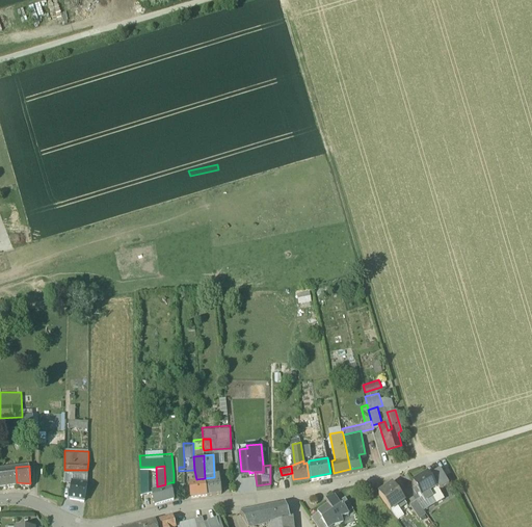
[(16,467),(0,468),(0,484),(17,482),(16,467)]
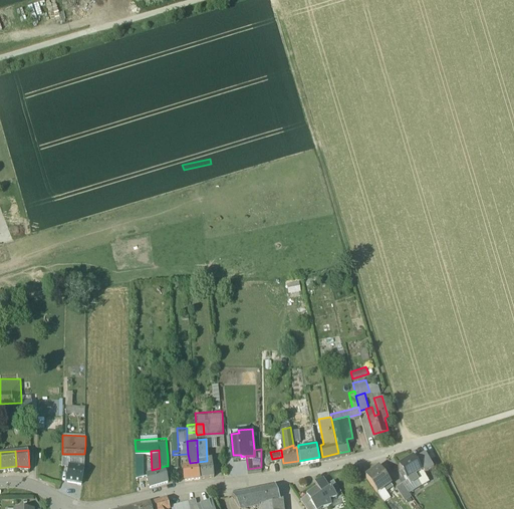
[(425,451),(415,457),(422,468),(423,471),(424,470),(433,464),(425,451)]
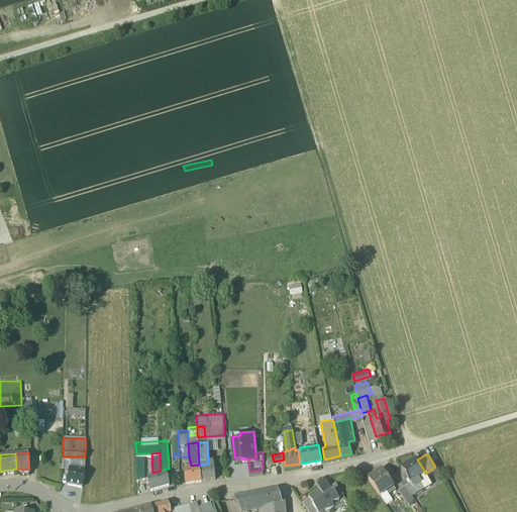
[(415,456),(401,465),(405,471),(407,475),(410,480),(417,475),(424,471),(417,459),(415,456)]
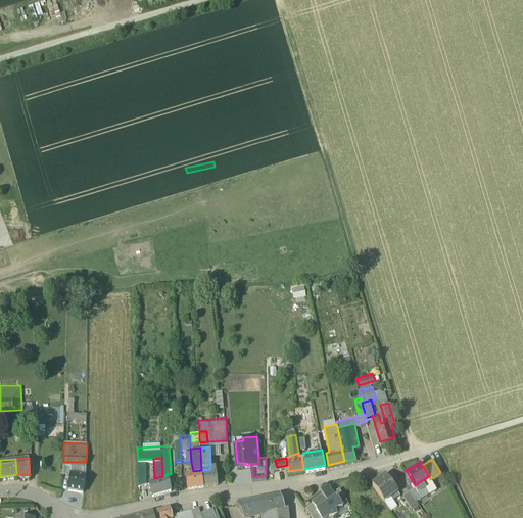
[(210,469),(201,470),(203,482),(218,480),(216,468),(210,469)]
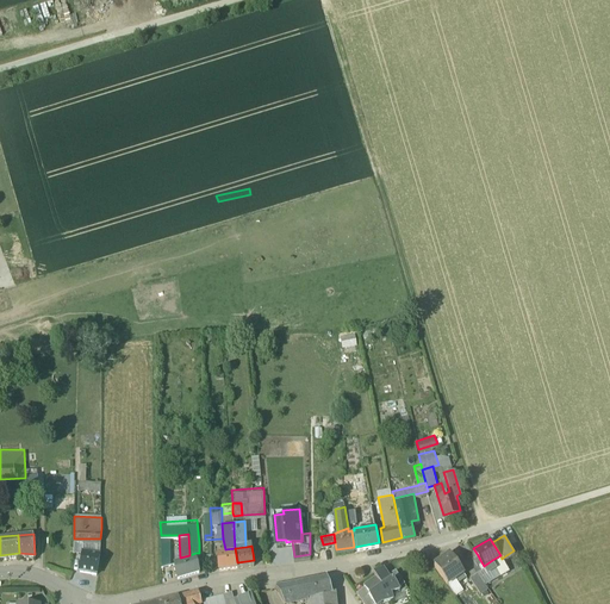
[(82,547),(80,567),(97,570),(100,550),(82,547)]
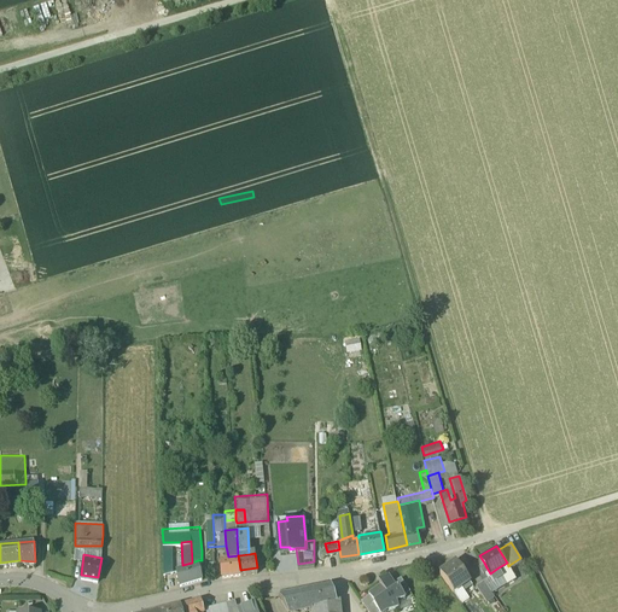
[(228,557),(221,557),(222,572),(240,570),(238,555),(228,557)]
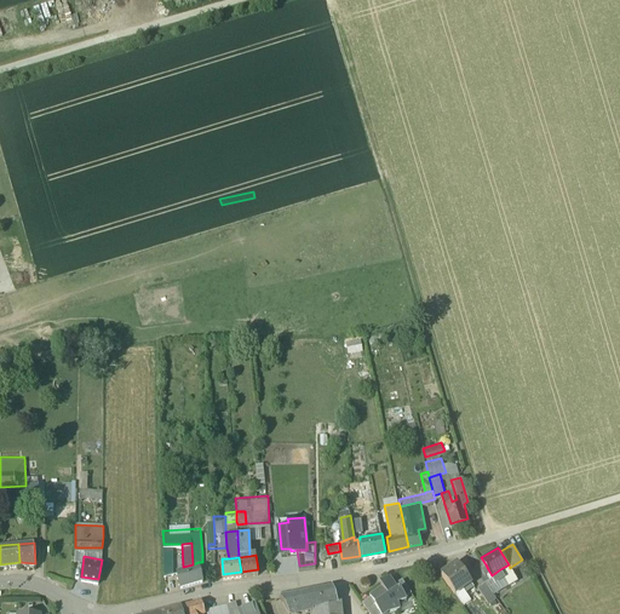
[(458,560),(441,571),(455,590),(463,584),(471,579),(458,560)]
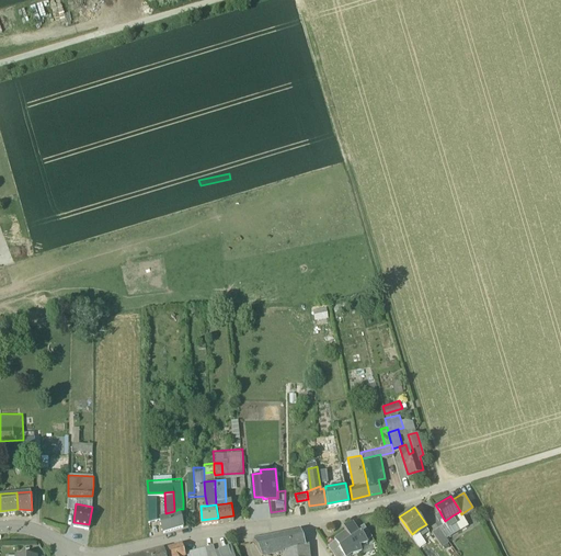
[(165,513),(160,515),(163,529),(183,522),(180,509),(174,511),(165,513)]
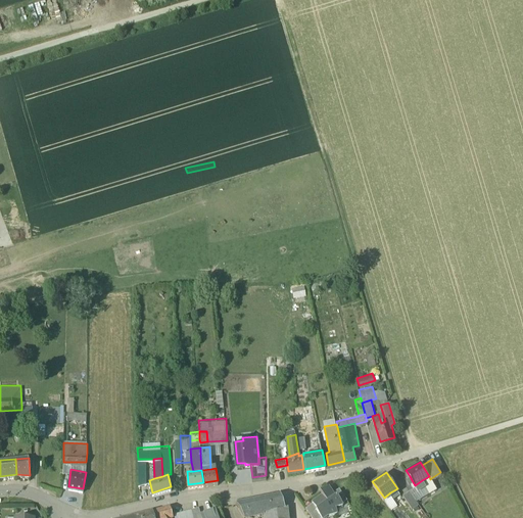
[(430,479),(429,476),(422,480),(425,484),(429,490),(436,486),(431,478),(430,479)]
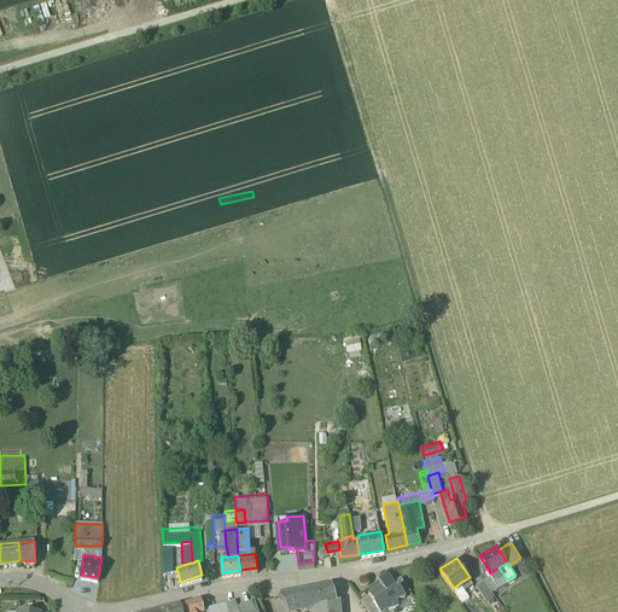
[(499,567),(490,573),(493,578),(502,572),(499,567)]
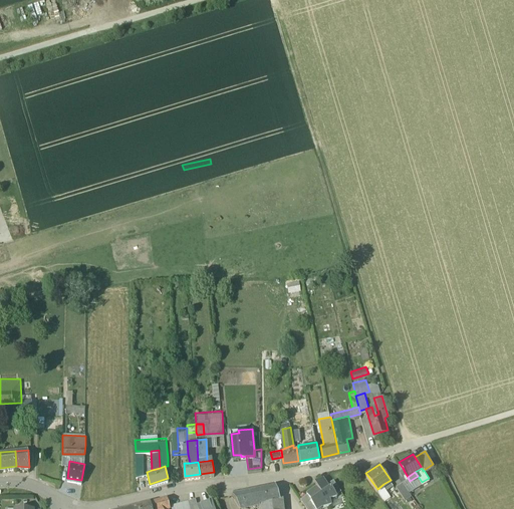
[(322,475),(314,481),(316,483),(306,490),(307,491),(311,498),(310,499),(315,506),(316,507),(321,504),(331,501),(329,496),(336,493),(335,491),(331,485),(329,485),(327,481),(322,475)]
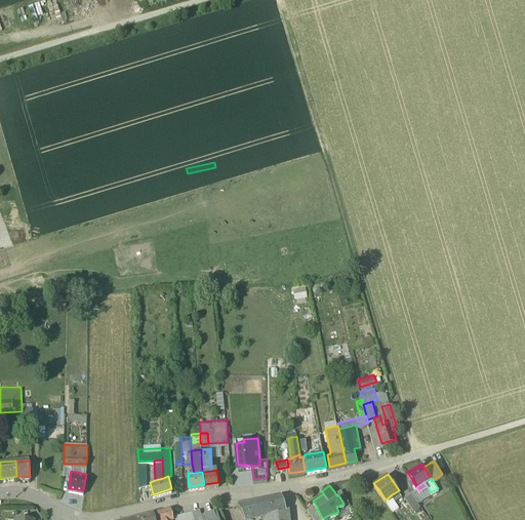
[(349,498),(340,487),(334,491),(336,495),(338,495),(342,502),(349,498)]
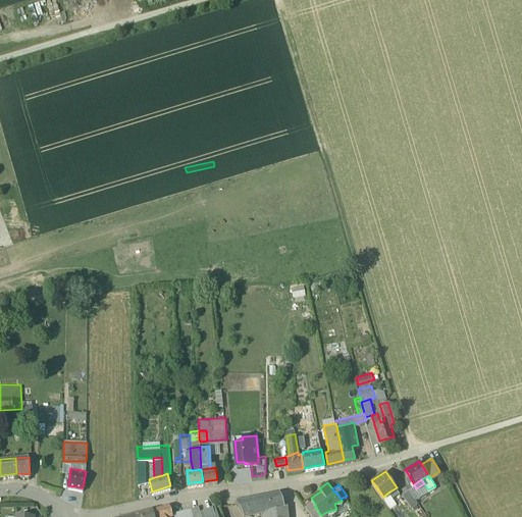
[(409,487),(402,492),(411,505),(418,501),(409,487)]
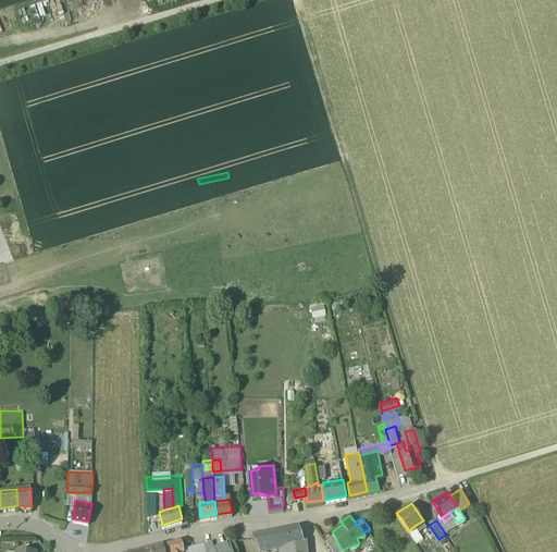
[(299,524),(251,534),(259,548),(284,542),(295,540),(304,538),(299,524)]
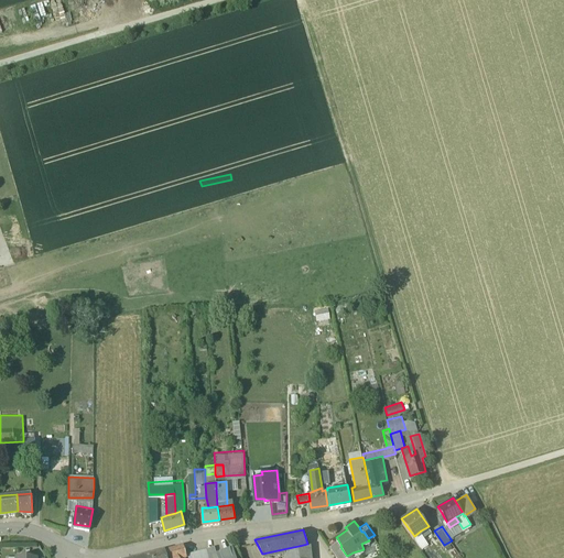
[(421,531),(414,536),(422,548),(430,543),(421,531)]
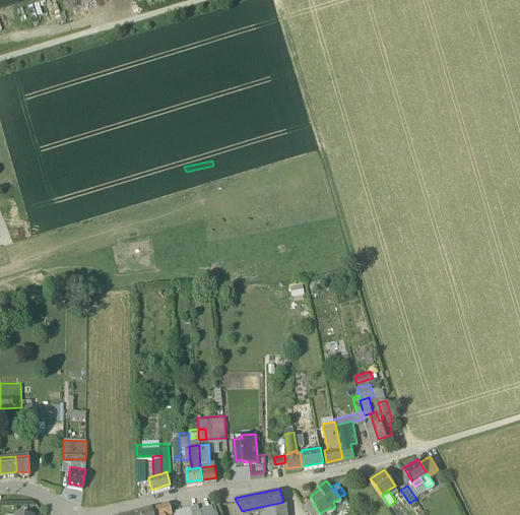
[(315,504),(311,497),(304,502),(312,514),(315,514),(319,512),(314,505),(315,504)]
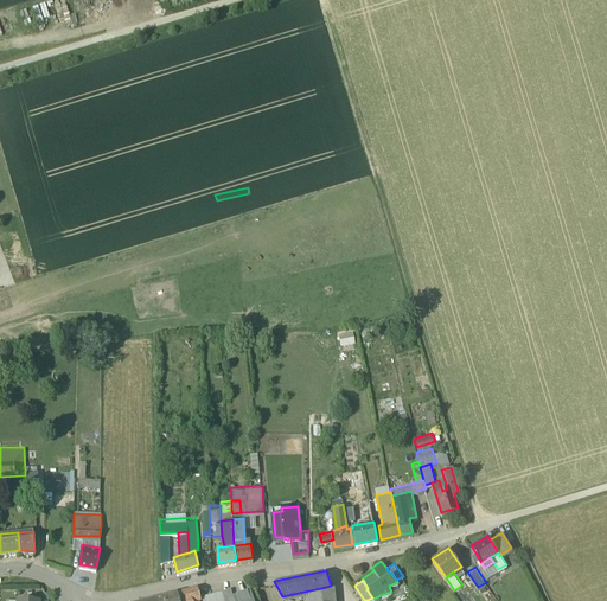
[(197,584),(186,587),(187,600),(198,598),(200,596),(197,584)]
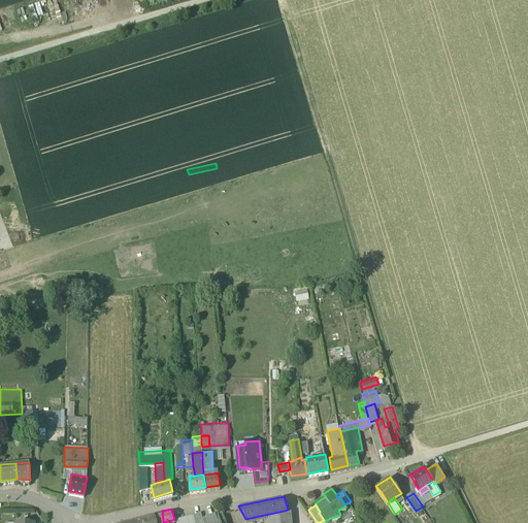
[(200,510),(194,511),(196,522),(198,522),(204,521),(202,516),(200,510)]
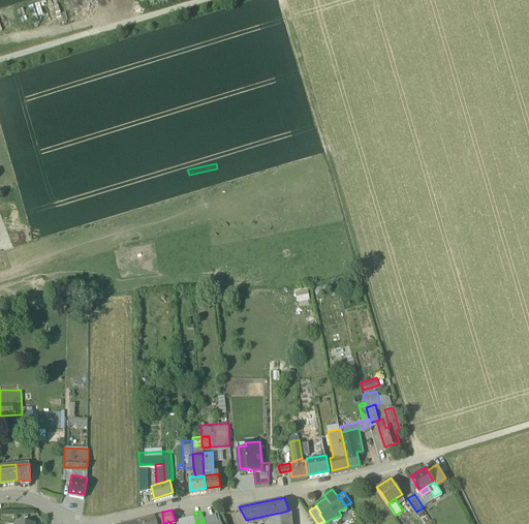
[(292,523),(291,511),(288,511),(280,513),(281,523),(292,523)]
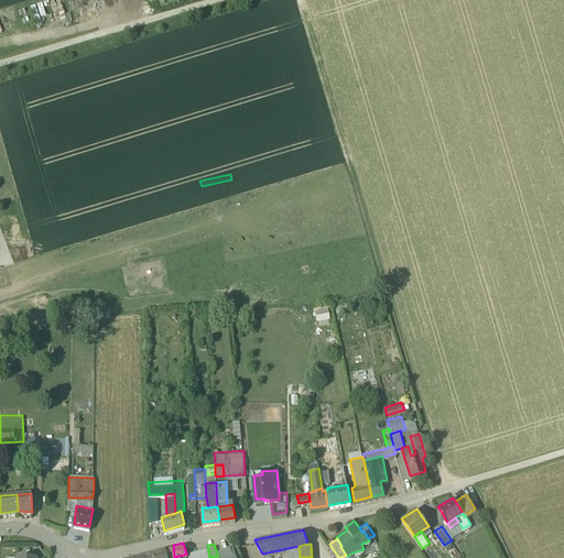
[(173,545),(165,547),(166,557),(172,557),(174,557),(173,545)]
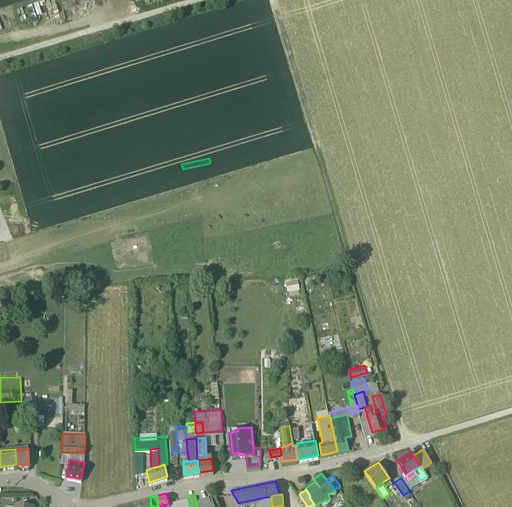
[(190,506),(188,495),(182,497),(184,506),(190,506)]
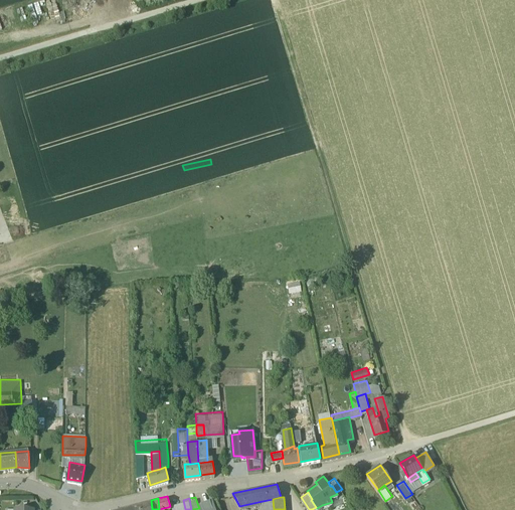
[(216,509),(213,498),(197,503),(199,508),(199,509),(216,509)]
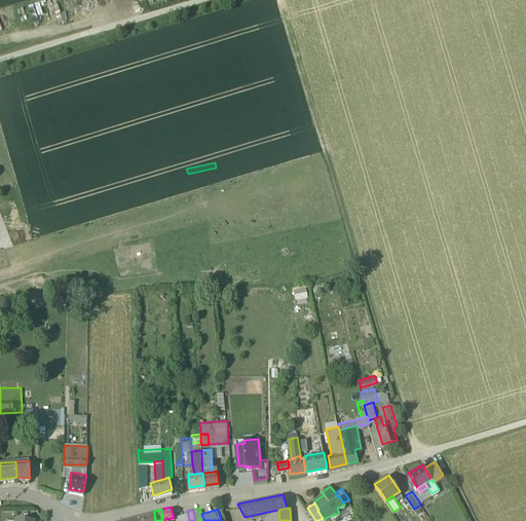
[(279,520),(278,510),(268,512),(269,520),(279,520)]
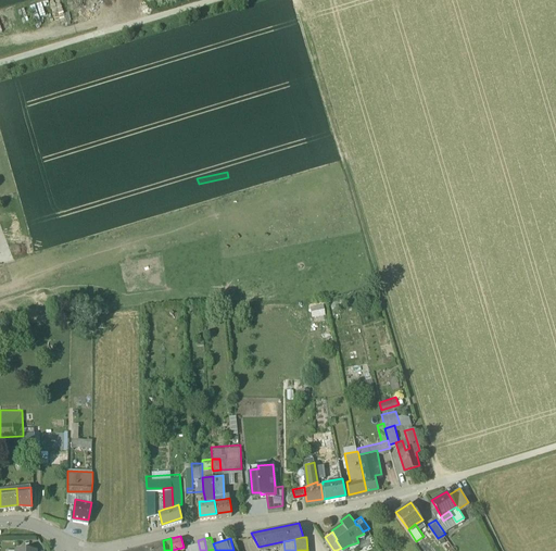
[(164,550),(163,540),(141,546),(142,550),(164,550)]
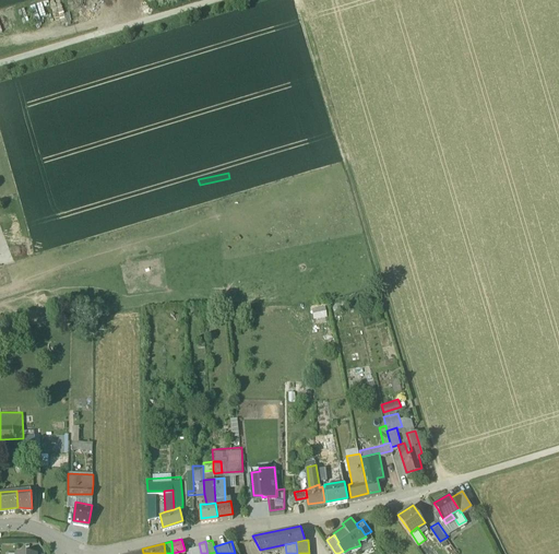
[(201,553),(199,543),(192,544),(193,553),(201,553)]
